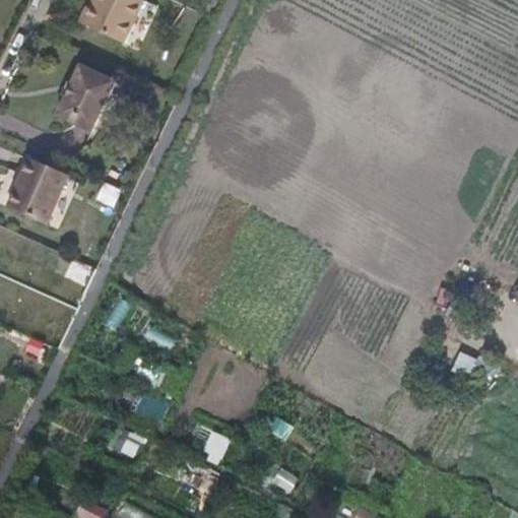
[(115,52),(137,6),(125,0),(92,0),(91,4),(95,6),(82,36),(115,52)]
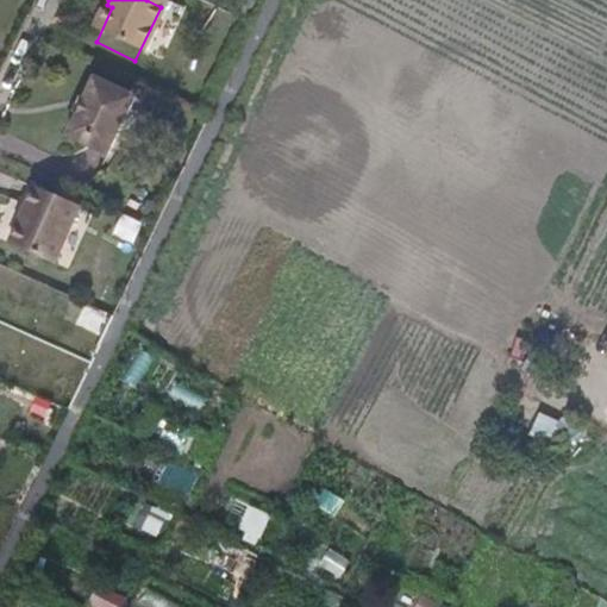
[(105,163),(131,106),(93,86),(64,143),(105,163)]
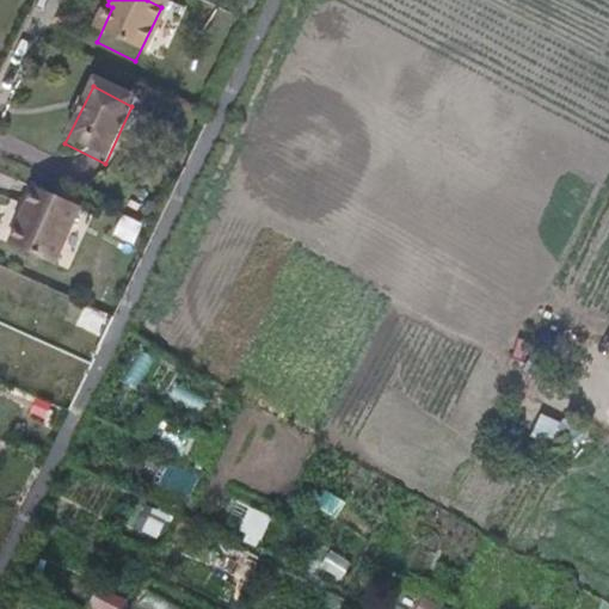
[(18,185),(0,219),(0,254),(28,269),(59,207),(18,185)]
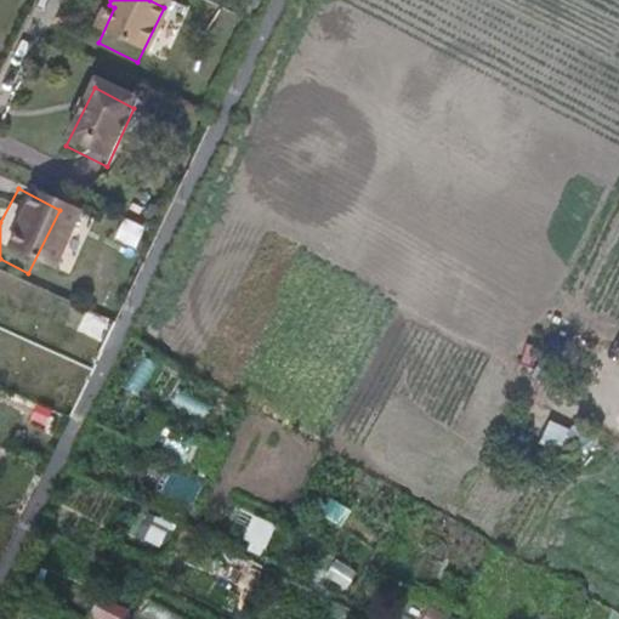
[(56,382),(56,408),(74,408),(74,382),(56,382)]
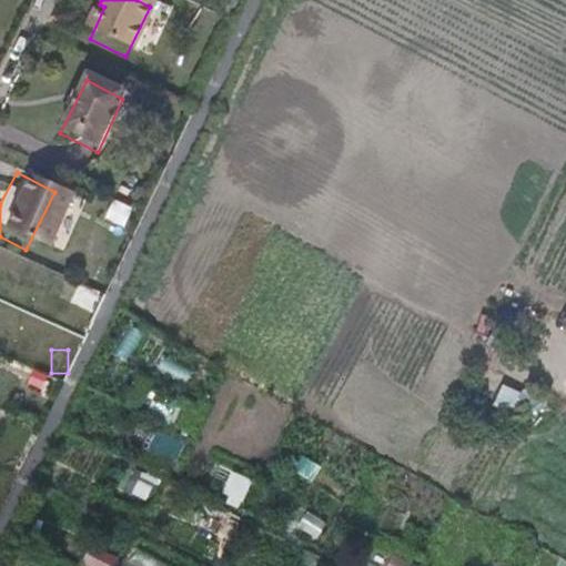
[(155,374),(185,385),(192,370),(162,359),(155,374)]
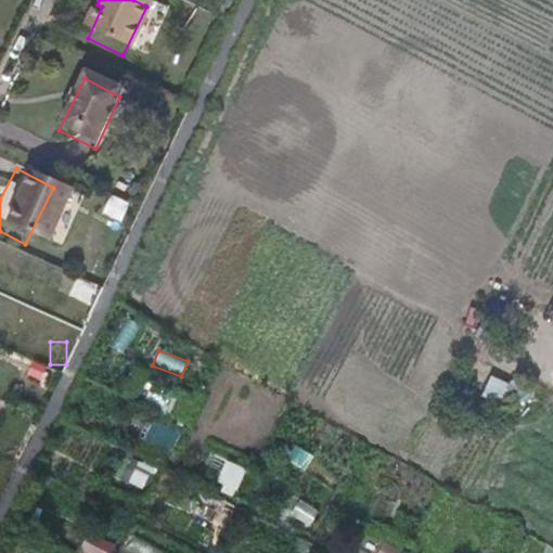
[(489,377),(478,399),(514,415),(524,394),(489,377)]
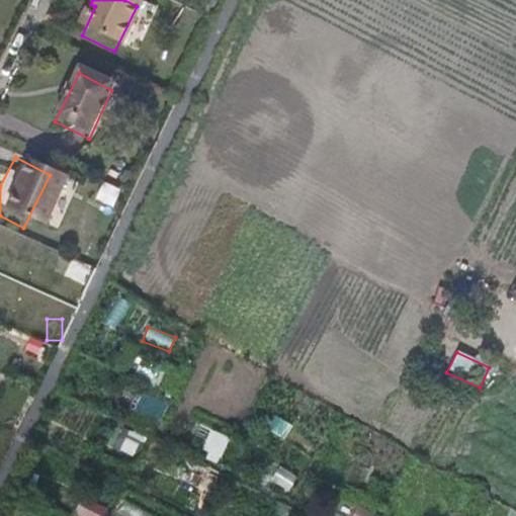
[(136,378),(158,382),(162,363),(140,359),(136,378)]
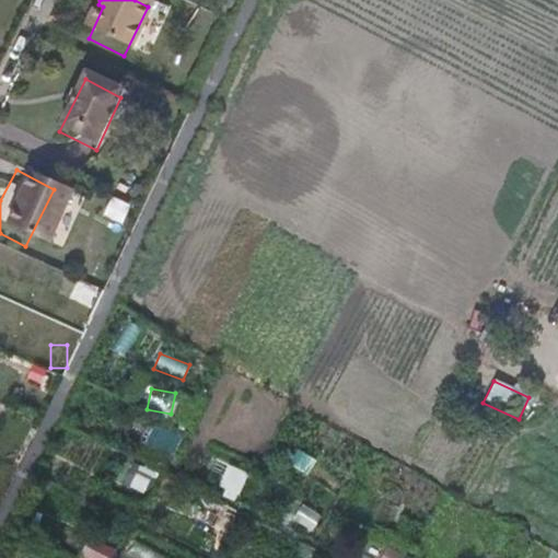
[(146,419),(135,449),(173,463),(184,432),(146,419)]
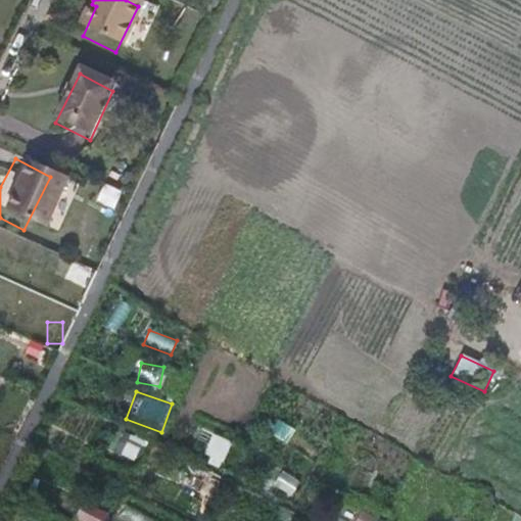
[(278,419),(270,432),(298,450),(306,436),(278,419)]
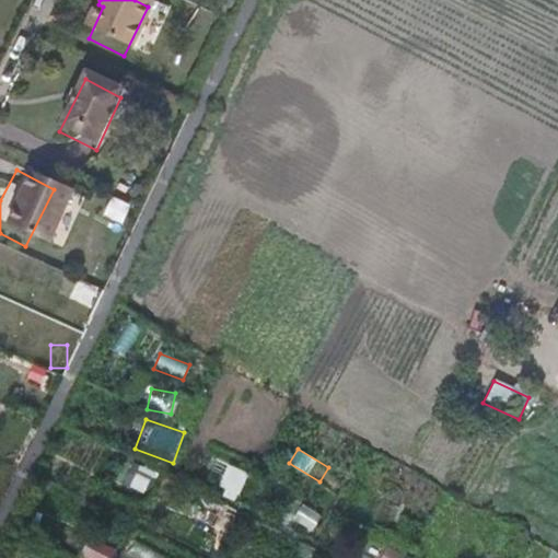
[(125,456),(114,481),(149,497),(160,472),(125,456)]
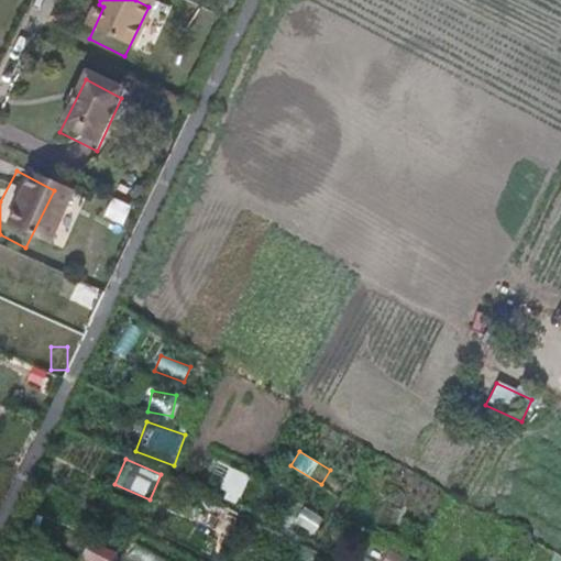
[(230,468),(217,494),(238,504),(251,477),(230,468)]
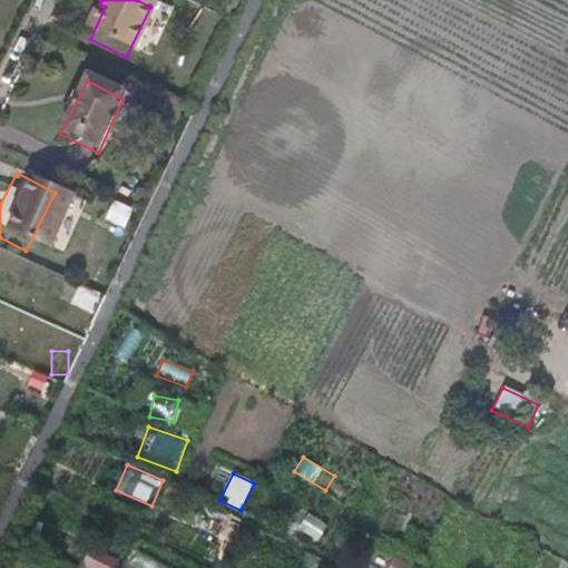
[(234,537),(237,517),(212,512),(208,532),(234,537)]
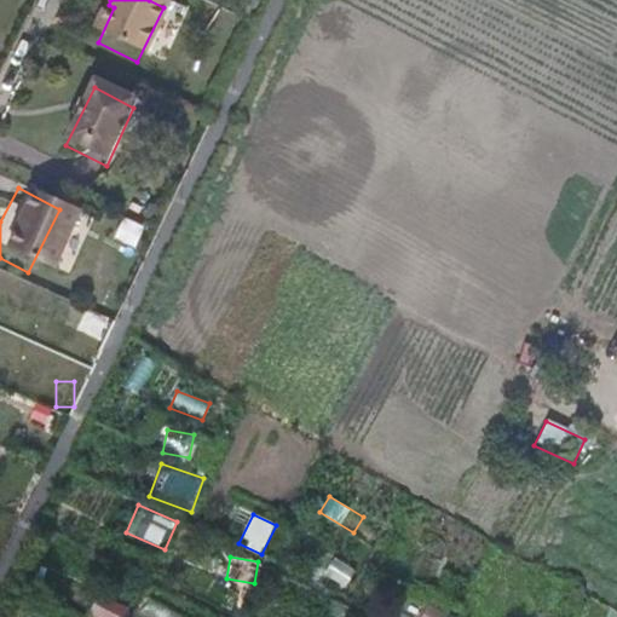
[(122,616),(127,609),(99,594),(87,616),(122,616)]
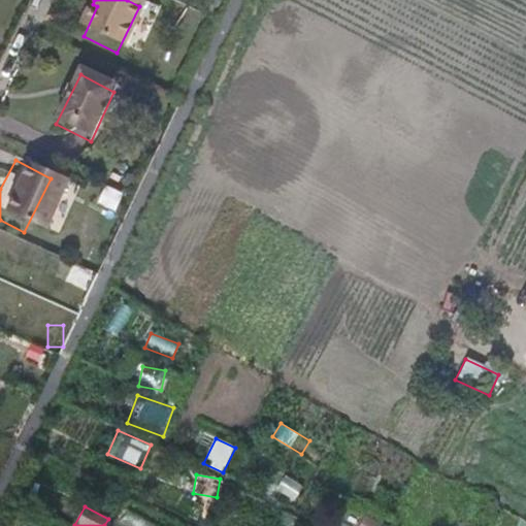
[(125,513),(121,524),(124,525),(154,525),(155,524),(125,513)]
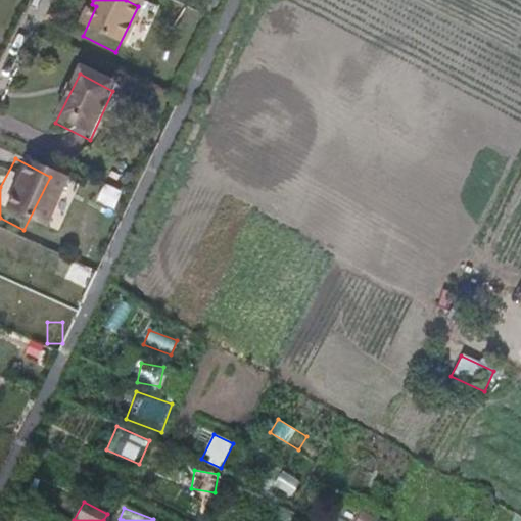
[(341,508),(335,520),(377,520),(341,508)]
